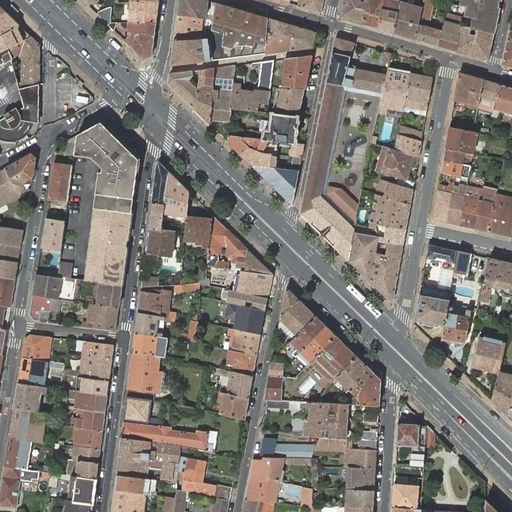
[(179,0),(177,15),(204,18),(205,18),(213,20),(215,2),(207,0),(179,0)]
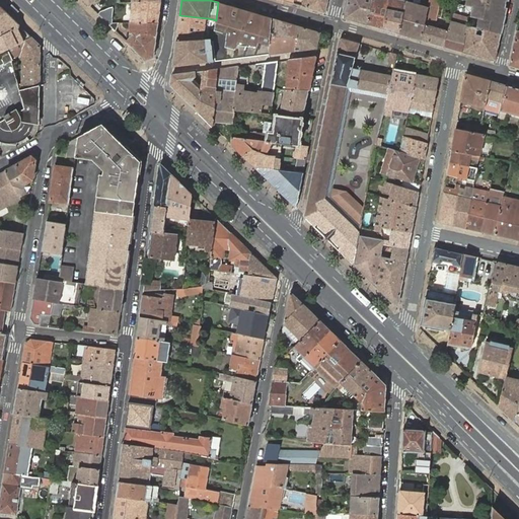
[(294,0),(294,3),(325,12),(327,0),(294,0)]
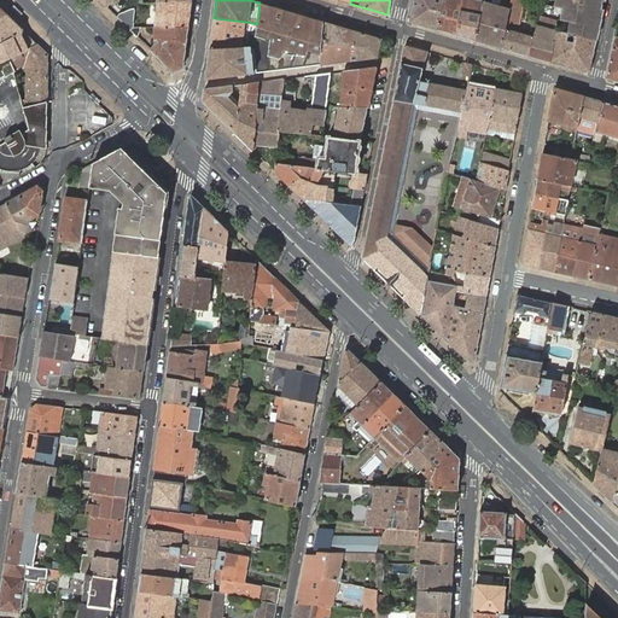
[(414,0),(410,22),(437,29),(443,0),(414,0)]
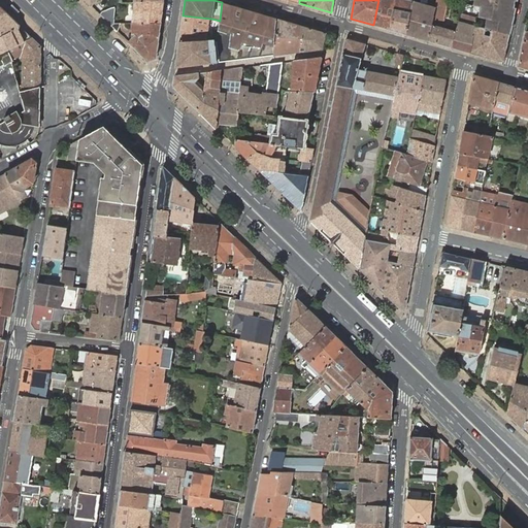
[(390,30),(395,0),(378,0),(373,25),(390,30)]
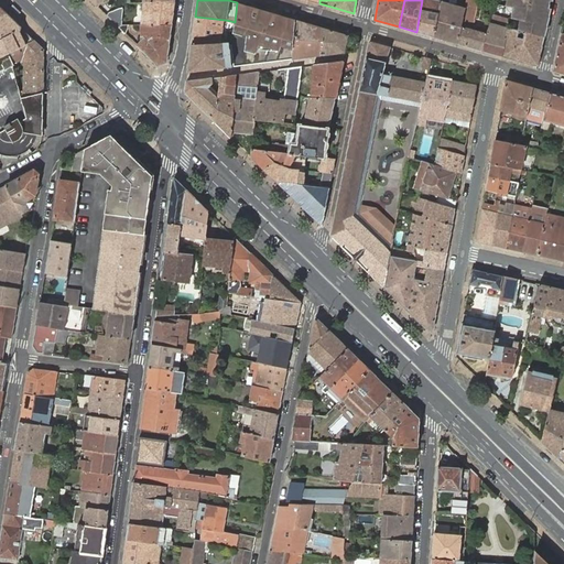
[(442,0),(441,0),(422,0),(416,32),(433,36),(442,0)]
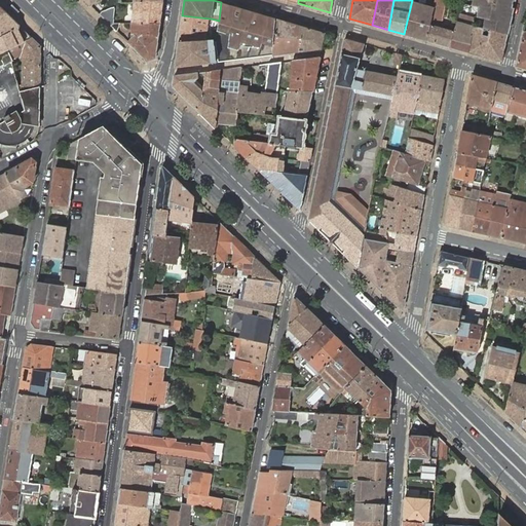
[(426,40),(434,7),(412,0),(404,34),(426,40)]
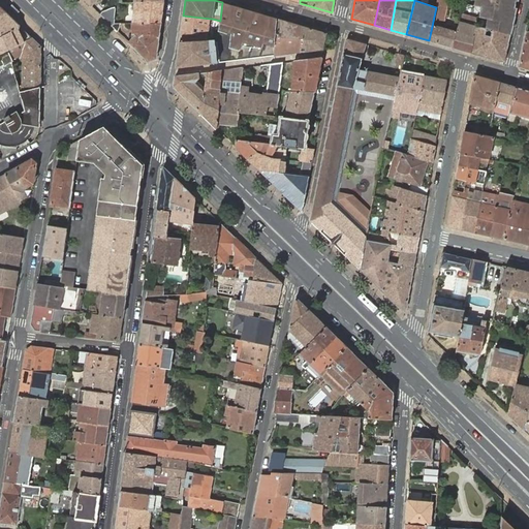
[(437,0),(436,7),(429,40),(452,48),(457,31),(450,29),(443,27),(448,0),(437,0)]
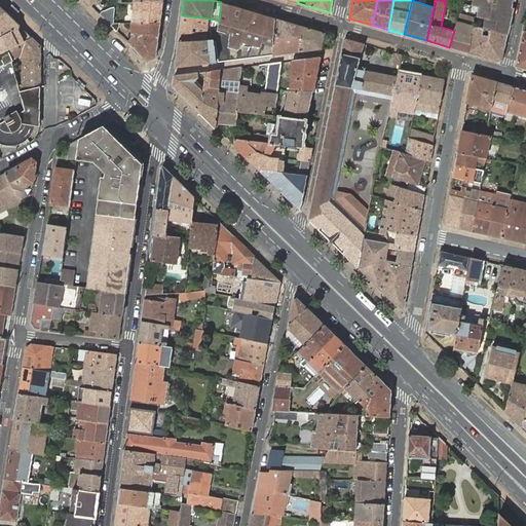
[(514,0),(473,0),(473,5),(478,6),(476,16),(475,19),(474,26),(508,34),(514,0)]
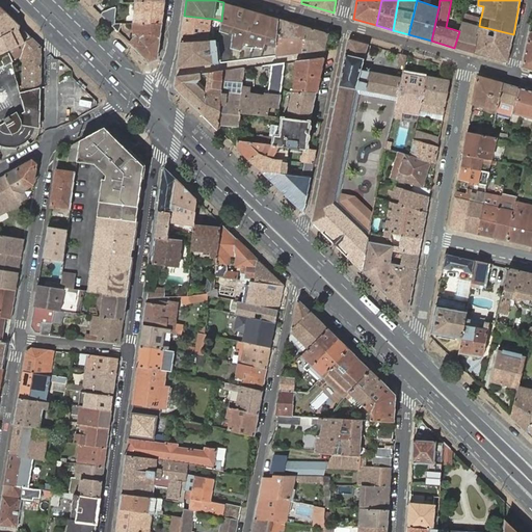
[(134,24),(135,24),(162,24),(165,3),(135,2),(133,24),(134,24)]
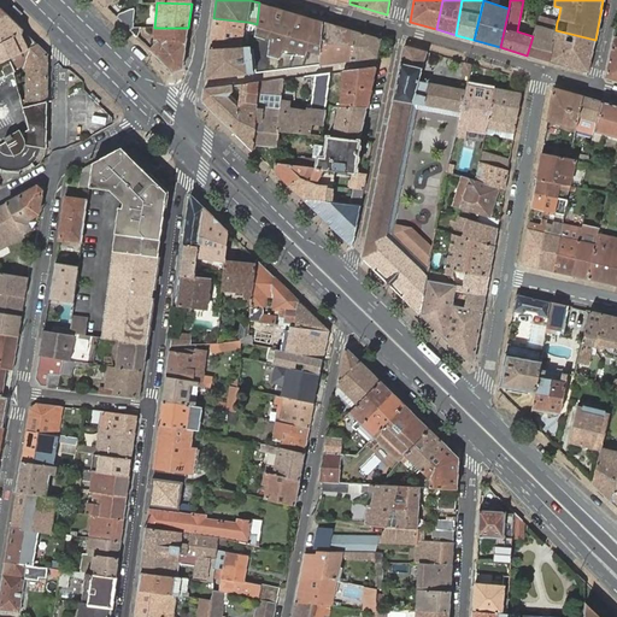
[(297,13),(259,3),(257,24),(256,33),(270,37),(268,52),(281,56),(285,48),(307,56),(309,50),(322,53),(322,45),(324,22),(312,18),(297,13)]
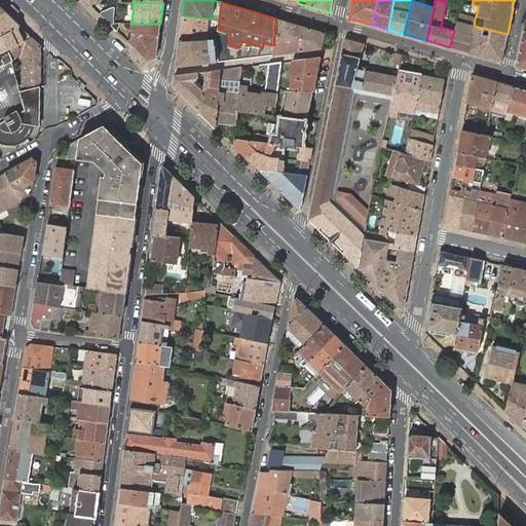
[(12,4),(9,6),(16,14),(20,11),(12,4)]
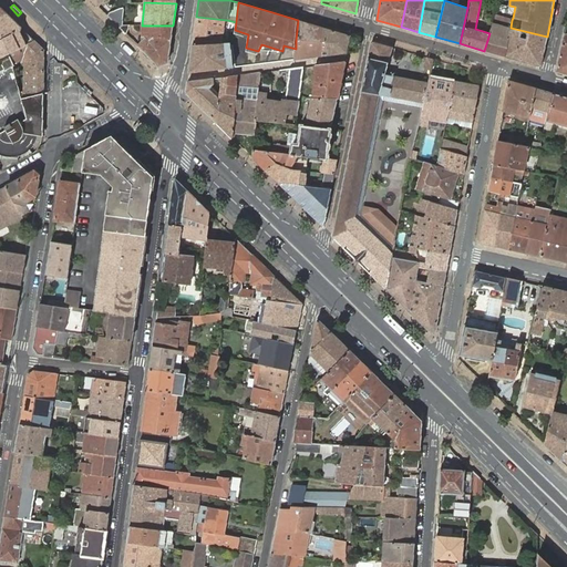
[(123,26),(124,8),(120,8),(111,12),(107,16),(120,28),(123,26)]
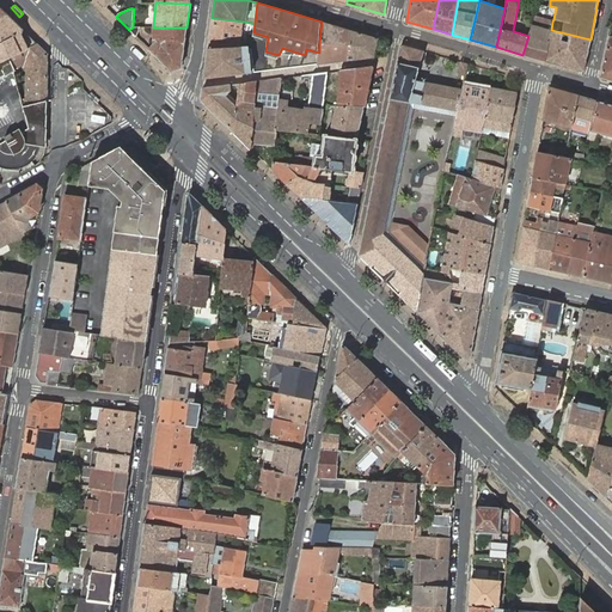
[(37,42),(8,13),(0,18),(0,61),(11,56),(37,42)]
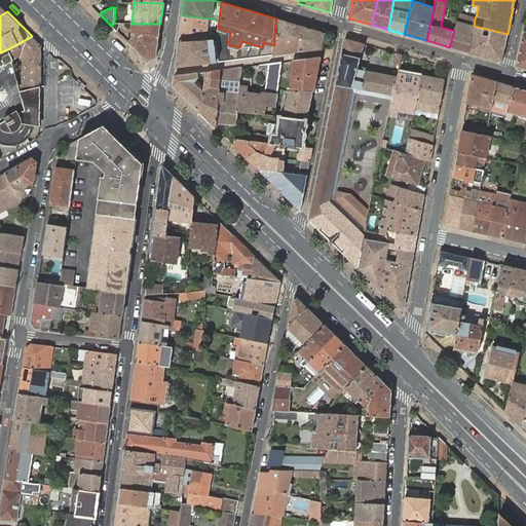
[(454,31),(449,47),(468,52),(501,62),(508,34),(474,26),(475,19),(459,12),(456,26),(454,31)]
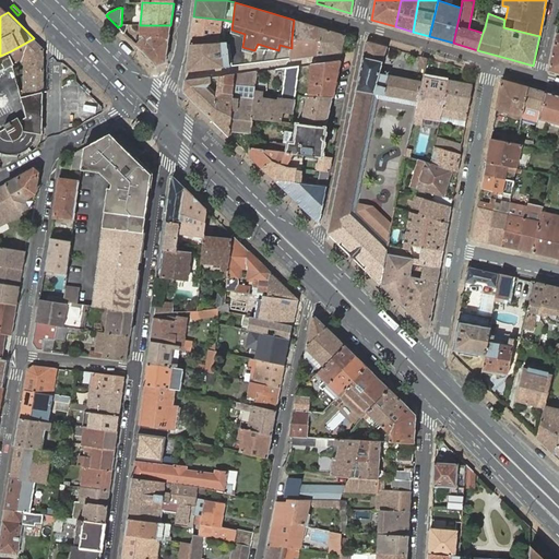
[(223,20),(193,16),(190,45),(219,44),(224,43),(224,40),(221,39),(223,20)]
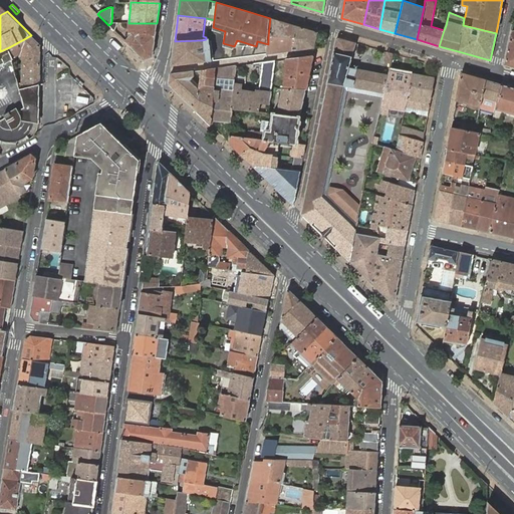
[(294,25),(270,18),(268,37),(268,44),(267,54),(291,50),(294,25)]
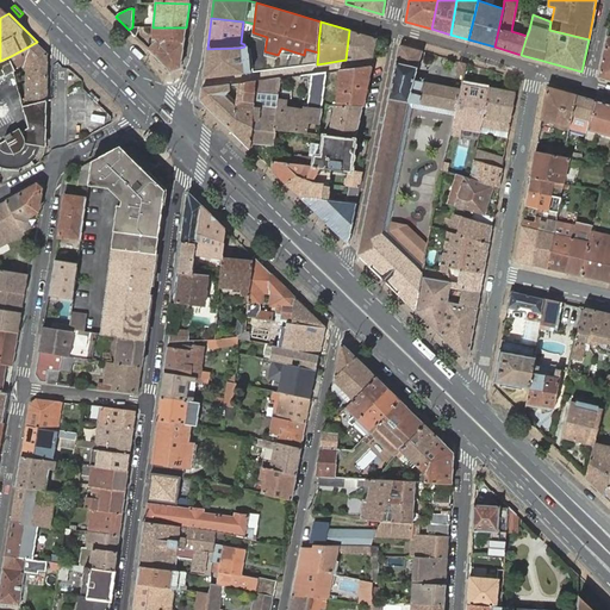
[(181,67),(186,27),(155,27),(154,27),(154,43),(148,49),(170,70),(181,67)]
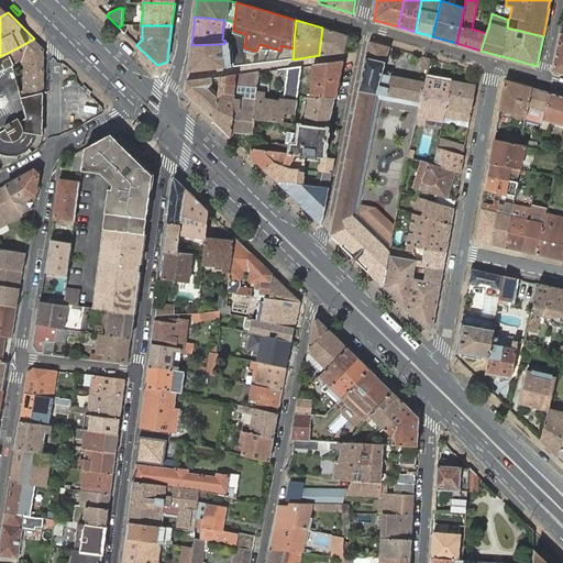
[(322,28),(319,55),(344,53),(348,35),(322,28)]
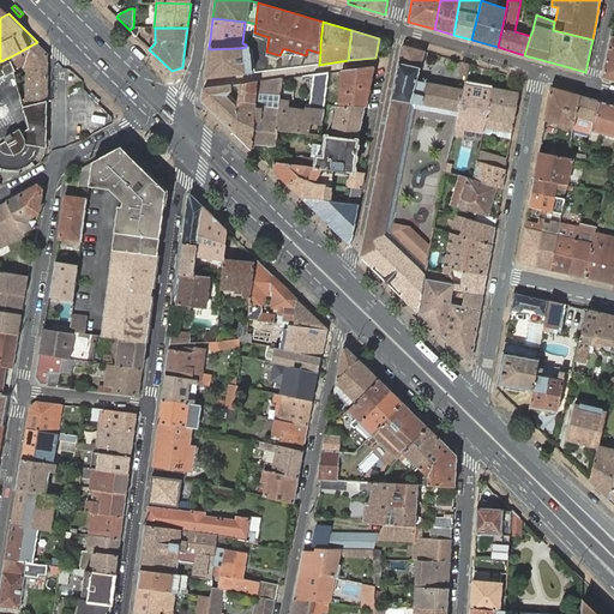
[(602,77),(613,80),(613,36),(612,36),(602,77)]
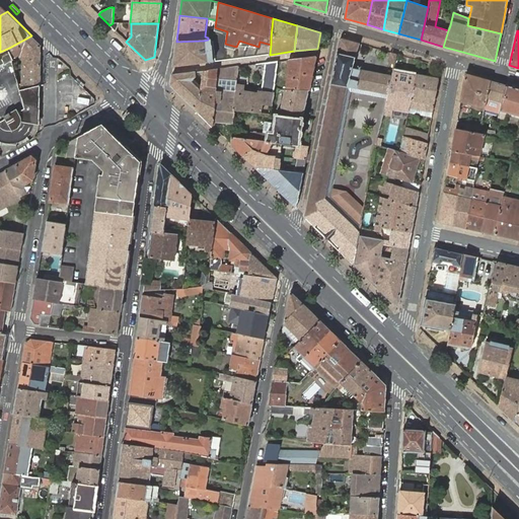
[(41,45),(31,35),(9,48),(14,59),(16,58),(15,55),(20,52),(22,55),(41,47),(41,45)]
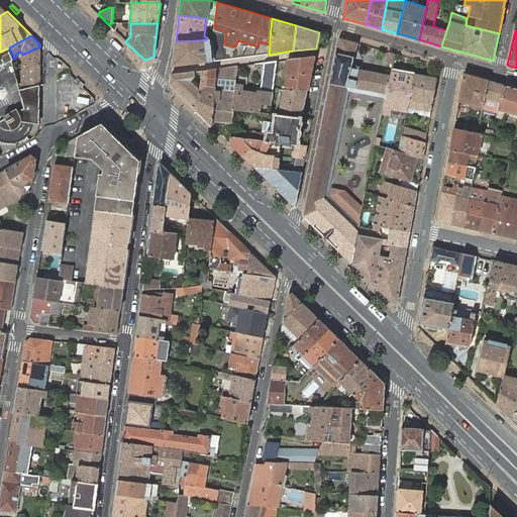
[(338,40),(335,52),(354,57),(358,42),(341,38),(340,38),(339,38),(338,39),(338,40)]
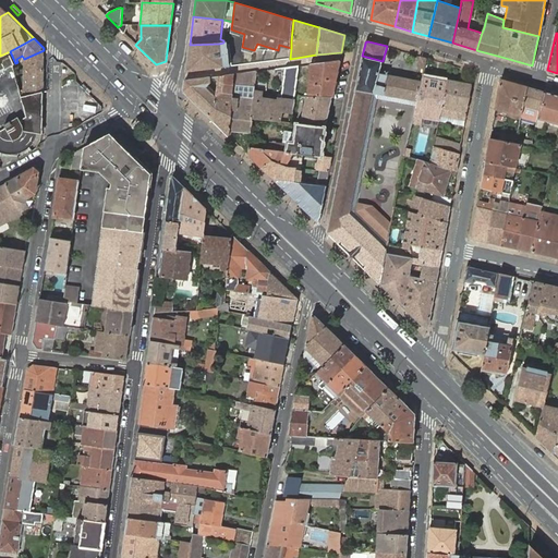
[(219,44),(190,45),(185,72),(230,67),(229,58),(227,44),(227,43),(223,43),(219,44)]
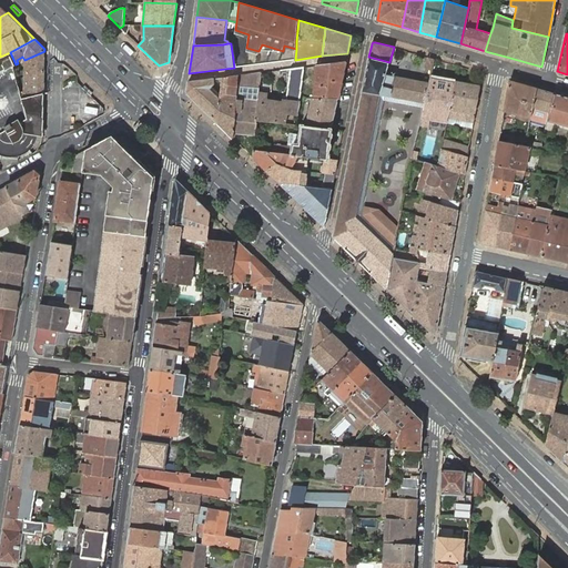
[(44,70),(44,51),(24,60),(24,61),(26,64),(26,74),(44,70)]
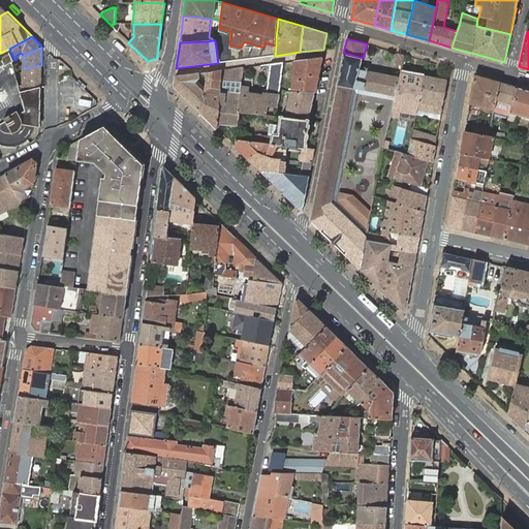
[(9,49),(0,53),(0,147),(4,144),(18,146),(19,144),(24,143),(28,139),(32,142),(36,138),(39,133),(41,129),(41,124),(35,124),(24,123),(24,122),(23,121),(23,120),(23,119),(24,118),(24,117),(24,116),(24,115),(25,115),(25,114),(25,113),(26,112),(27,111),(27,110),(28,110),(28,109),(29,109),(30,107),(31,107),(31,106),(32,106),(33,105),(34,105),(35,105),(36,105),(36,87),(21,91),(20,85),(17,75),(16,72),(12,61),(14,60),(9,49)]
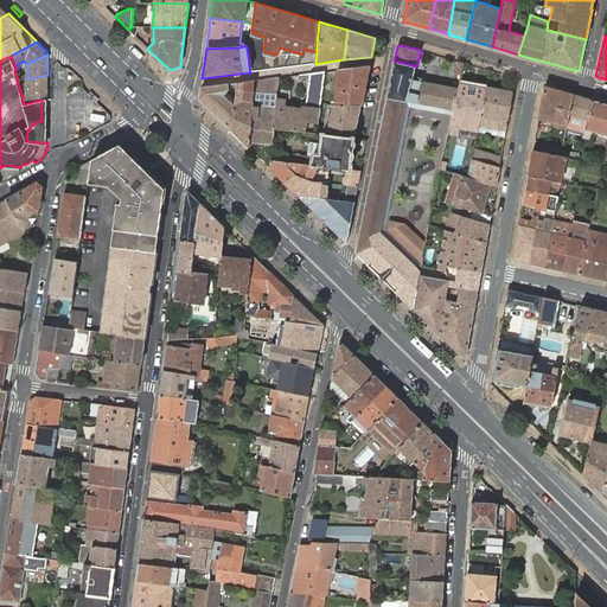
[(394,61),(387,97),(406,101),(411,80),(416,66),(394,61)]
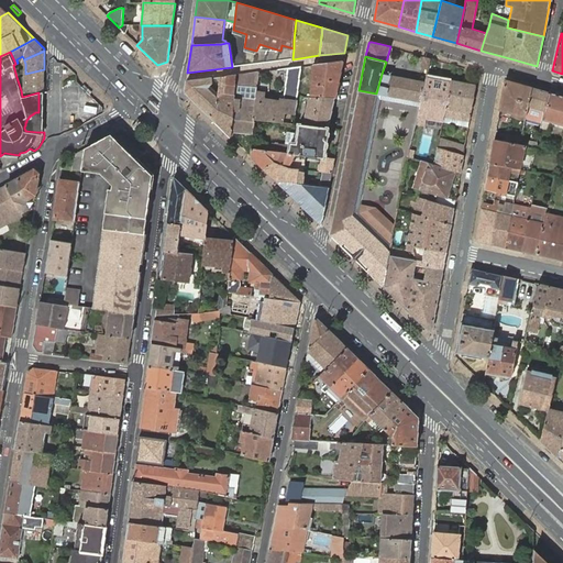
[(430,58),(423,56),(421,67),(421,68),(428,69),(430,58)]
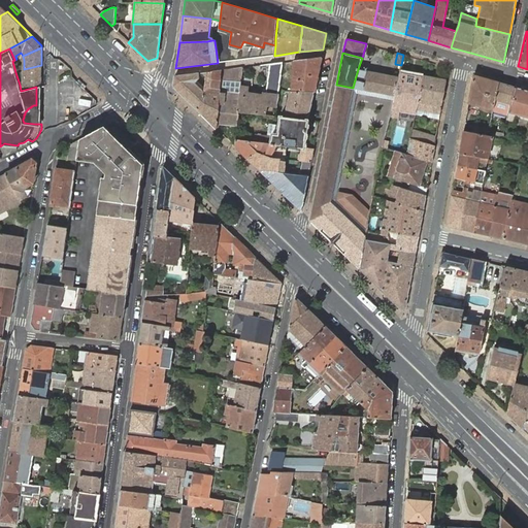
[(321,57),(294,61),(292,91),(314,92),(315,91),(321,57)]
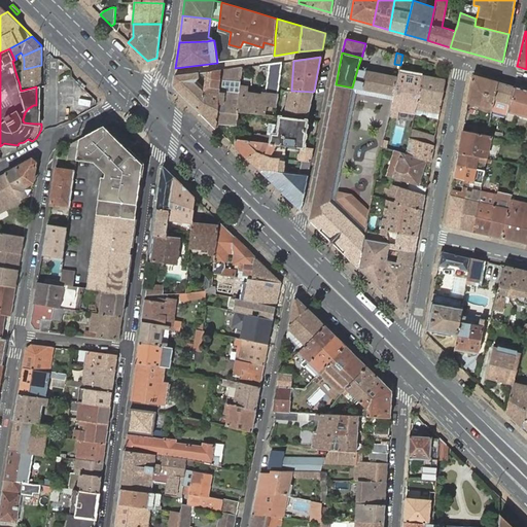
[(41,84),(41,65),(24,69),(18,71),(15,72),(16,75),(23,75),(24,83),(20,84),(21,91),(36,86),(37,86),(37,84),(41,84)]
